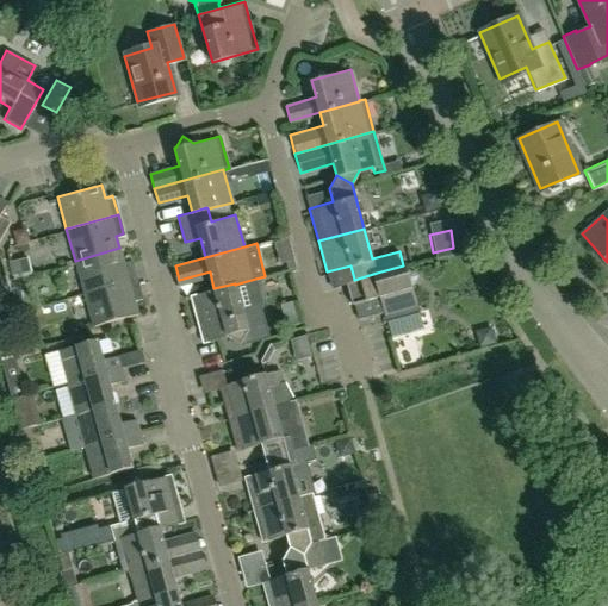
[(123,261),(119,248),(75,261),(84,292),(136,277),(130,258),(123,261)]
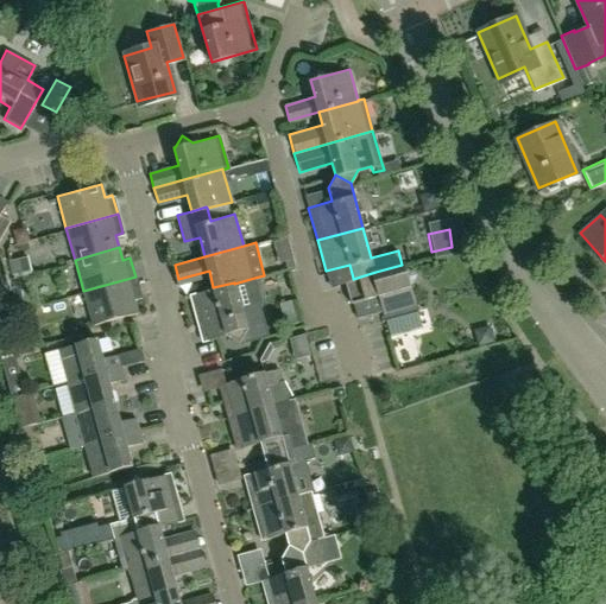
[(416,309),(409,283),(412,277),(406,272),(404,264),(402,265),(376,272),(353,279),(353,278),(343,281),(349,302),(377,294),(387,334),(420,324),(415,309),(416,309)]
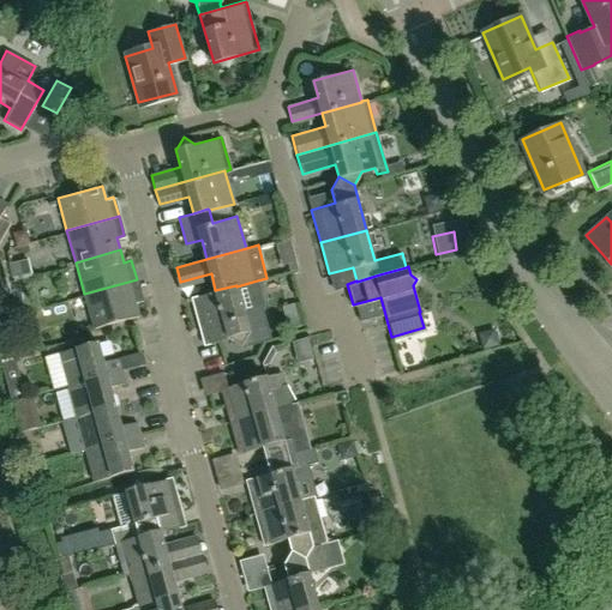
[(142,297),(137,279),(84,294),(94,326),(138,313),(133,300),(142,297)]
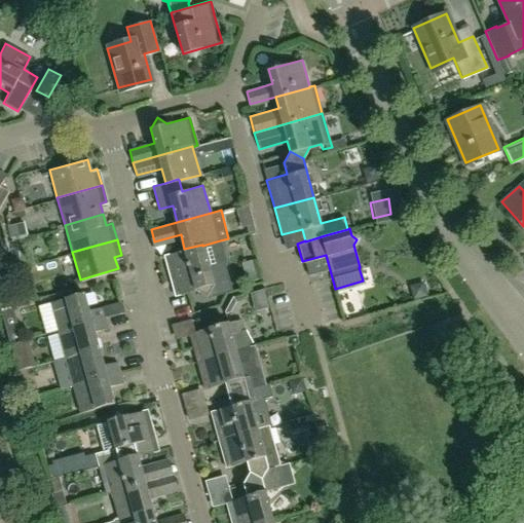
[(220,240),(202,246),(202,245),(184,249),(163,255),(172,283),(193,276),(197,289),(207,295),(231,289),(225,265),(226,262),(220,240)]
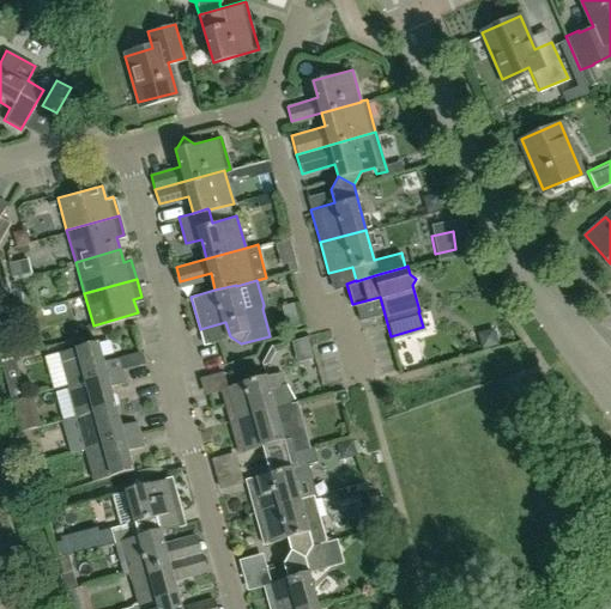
[(140,349),(118,355),(102,360),(97,341),(58,352),(66,383),(121,369),(121,367),(144,363),(140,349)]
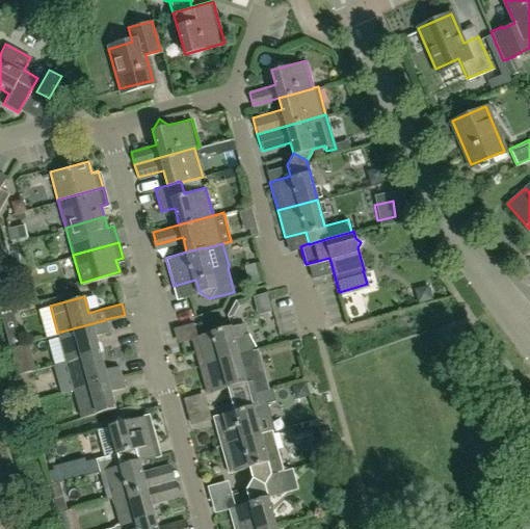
[(45,303),(32,306),(37,336),(50,333),(45,303)]
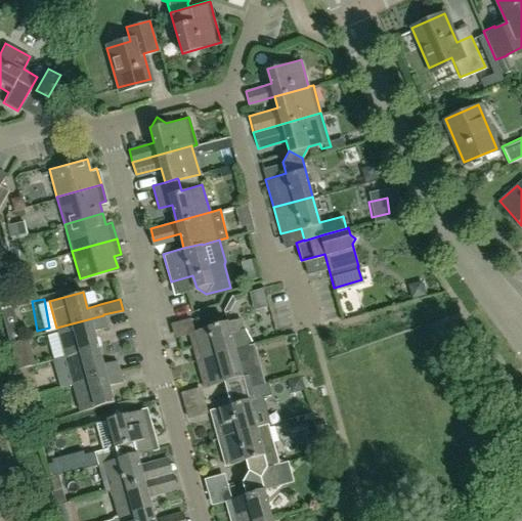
[(106,326),(103,315),(56,328),(64,355),(98,346),(93,330),(106,326)]
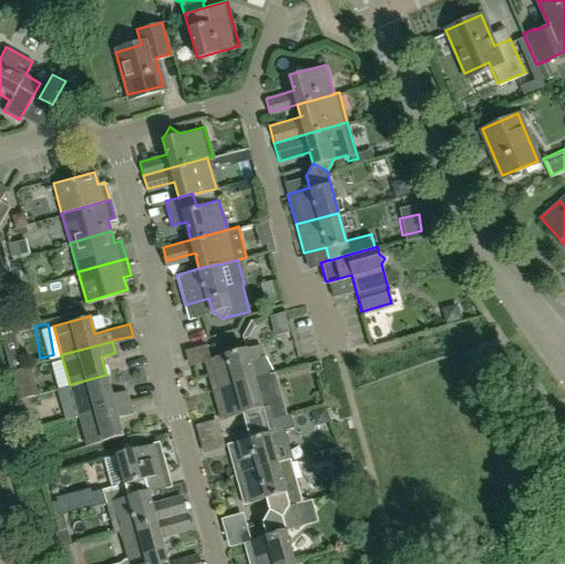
[(269,368),(262,355),(258,342),(211,356),(206,342),(184,349),(188,365),(204,360),(212,388),(254,377),(267,373),(267,369),(269,368)]
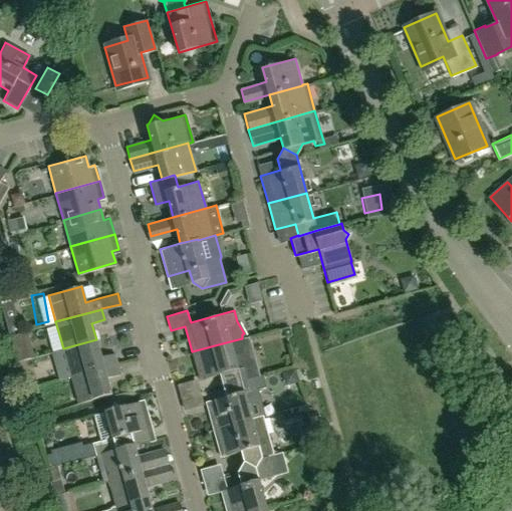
[(100,355),(96,339),(63,348),(70,374),(116,362),(113,351),(100,355)]
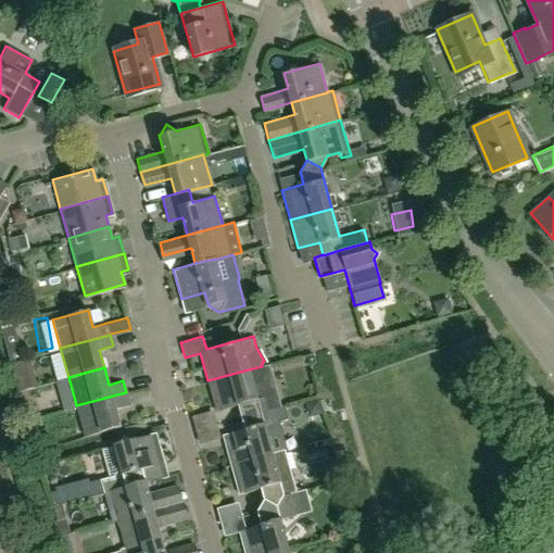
[(256,398),(249,369),(208,380),(216,410),(237,403),(240,416),(278,405),(275,392),(256,398)]
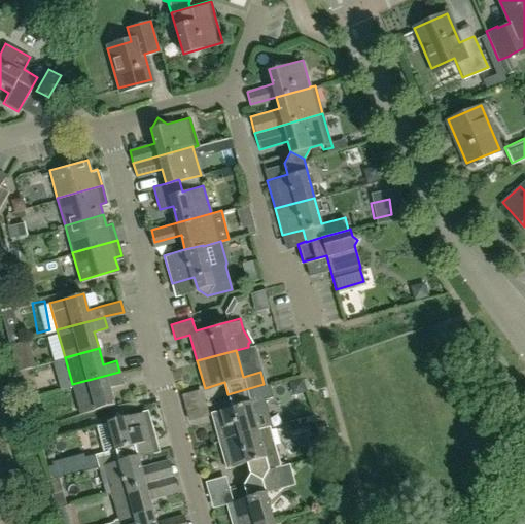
[(55,389),(67,385),(57,356),(44,360),(55,389)]
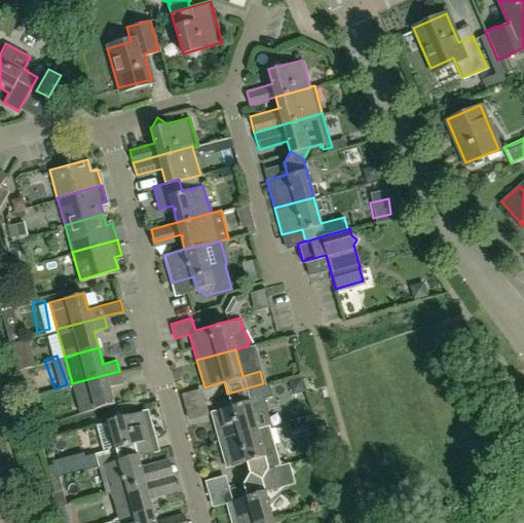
[(122,381),(119,371),(72,383),(79,412),(113,402),(109,385),(122,381)]
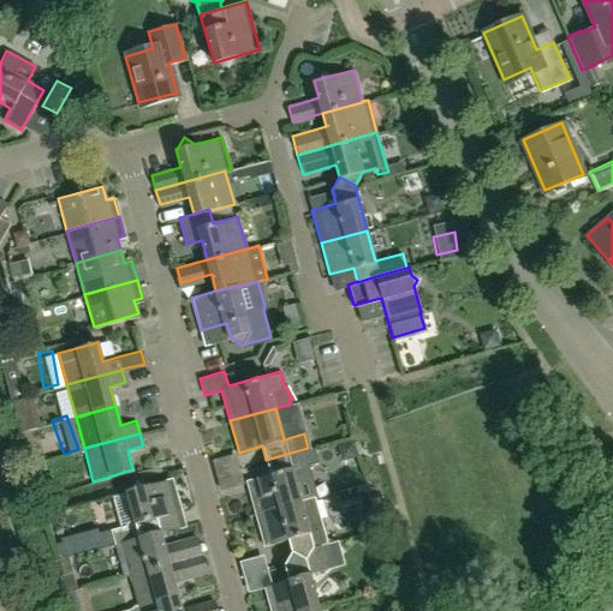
[(302,499),(292,468),(311,463),(308,448),(266,460),(269,473),(247,479),(255,513),(302,499)]
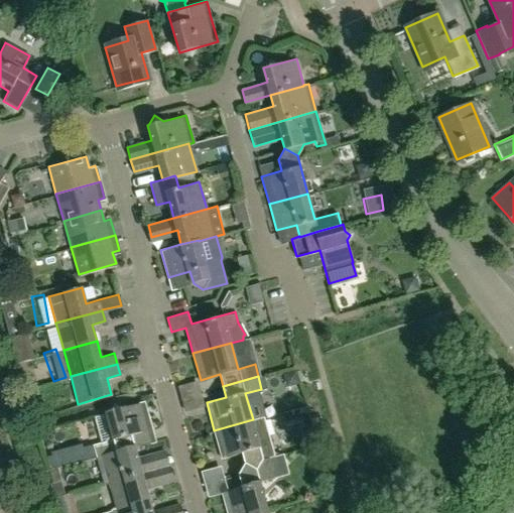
[(194,379),(172,382),(177,409),(198,406),(194,379)]
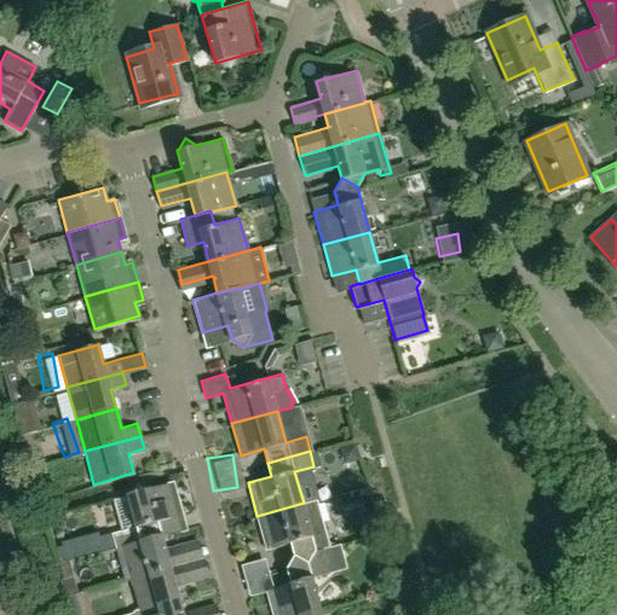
[(111,533),(101,535),(103,547),(115,545),(116,546),(185,527),(182,514),(180,514),(172,481),(145,488),(137,483),(131,491),(126,493),(136,526),(111,533)]
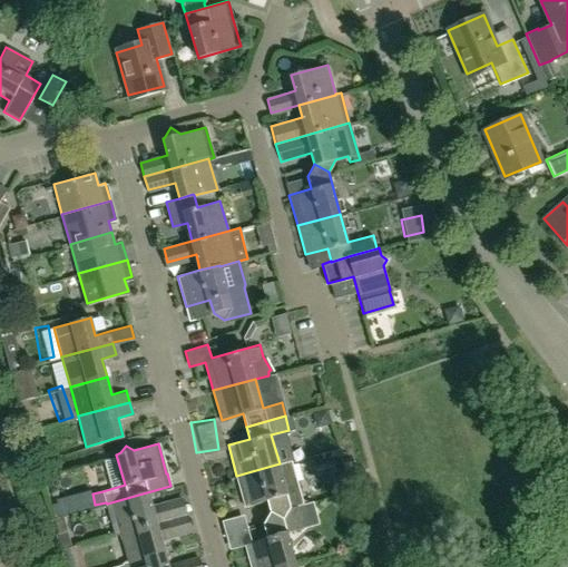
[(106,488),(115,485),(106,457),(97,459),(106,488)]
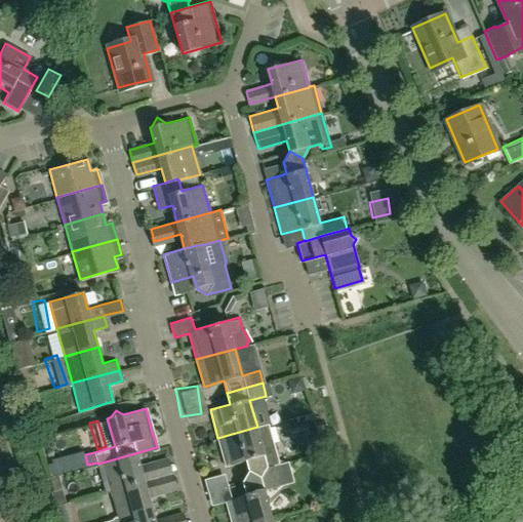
[(278,463),(268,424),(257,427),(217,438),(226,465),(245,459),(249,471),(260,478),(268,466),(278,463)]
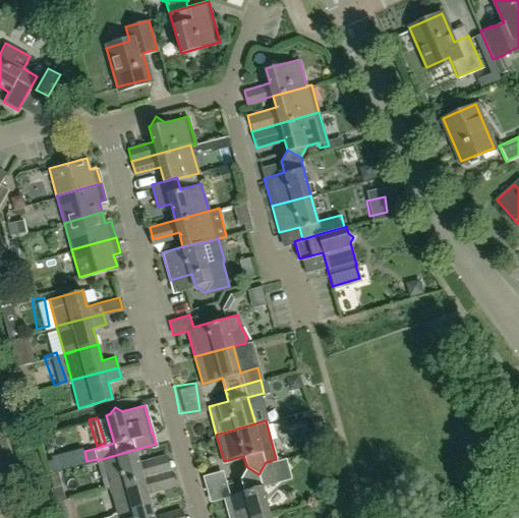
[(167,452),(138,460),(135,451),(157,446),(156,444),(98,460),(105,487),(110,486),(171,468),(167,452)]
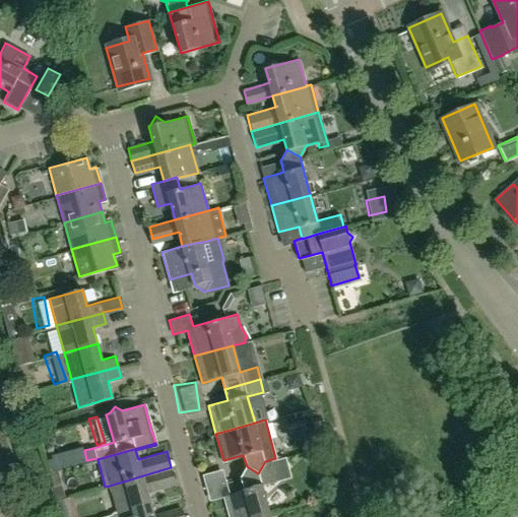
[(229,516),(248,516),(269,512),(258,473),(247,466),(240,477),(243,489),(222,495),(229,516)]
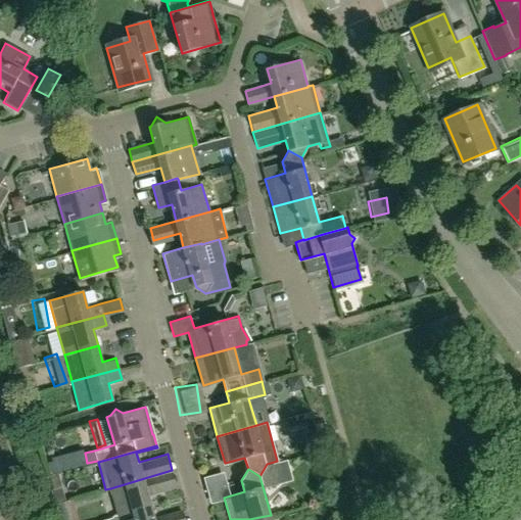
[(151,506),(147,494),(177,487),(172,470),(110,488),(117,514),(112,515),(112,516),(151,506)]
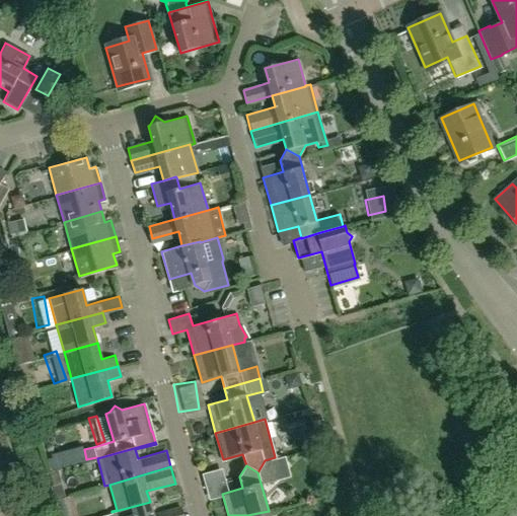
[(185,515),(181,504),(153,512),(150,502),(112,512),(113,515),(185,515)]
